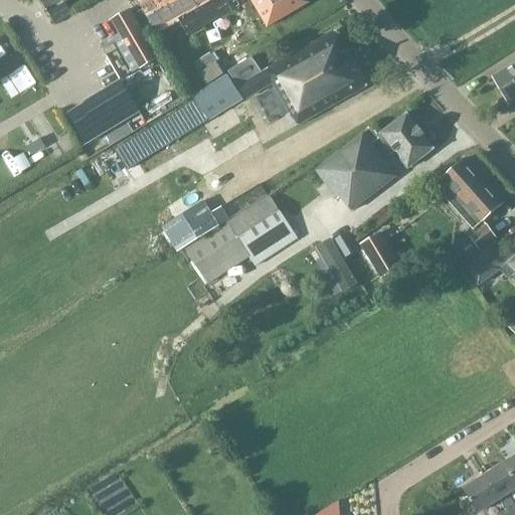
[(240,5),(236,0),(145,0),(139,4),(155,30),(177,18),(187,36),(240,5)]
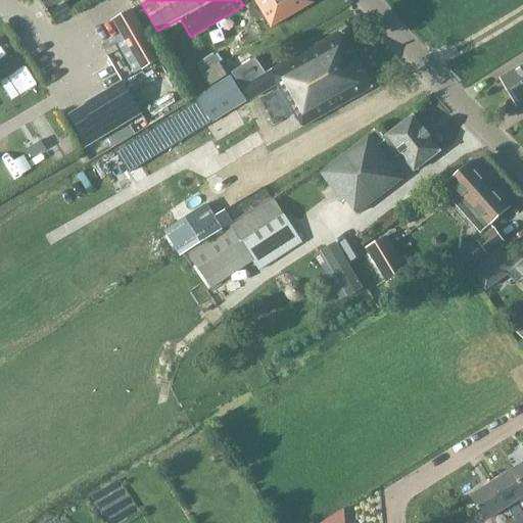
[(253,0),(272,29),(284,21),(317,3),(315,0),(253,0)]
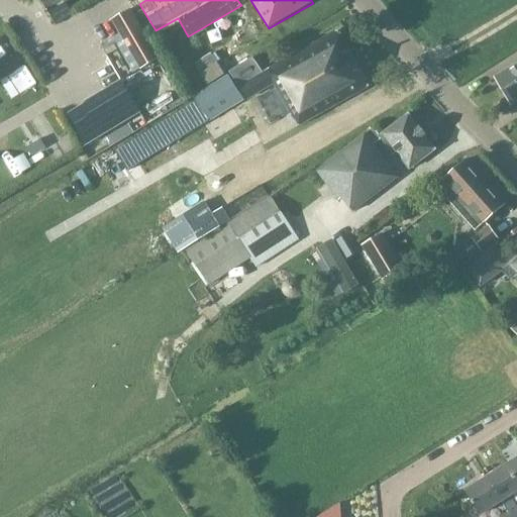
[(130,10),(112,20),(140,70),(159,59),(130,10)]
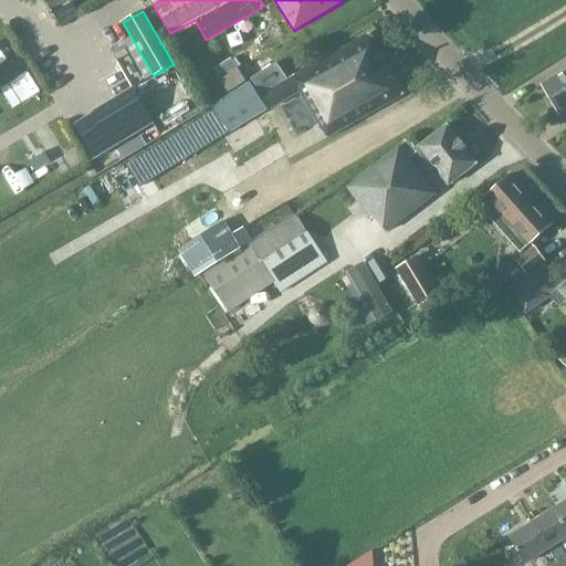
[(371,32),(291,77),(327,137),(406,95),(371,32)]
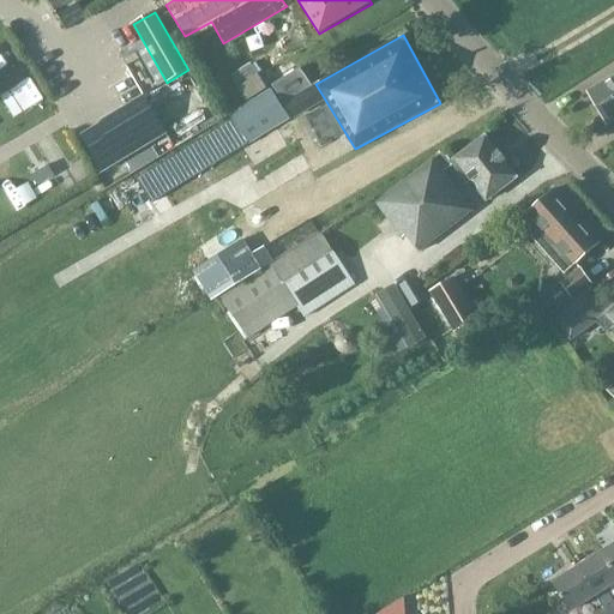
[(232,76),(239,86),(238,88),(246,101),(266,89),(258,74),(262,72),(256,62),(252,65),(251,64),(232,76)]
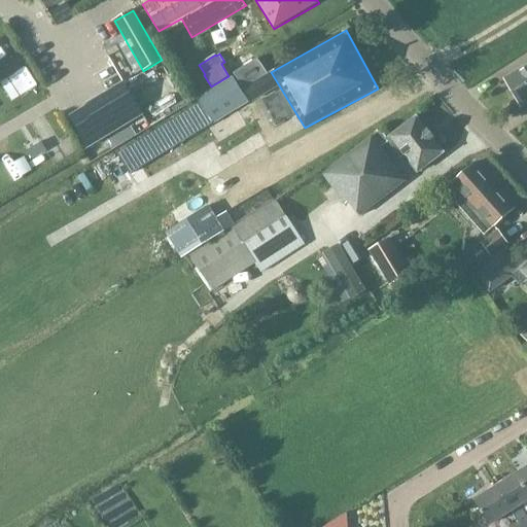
[(526,64),(505,77),(522,107),(526,104),(526,64)]
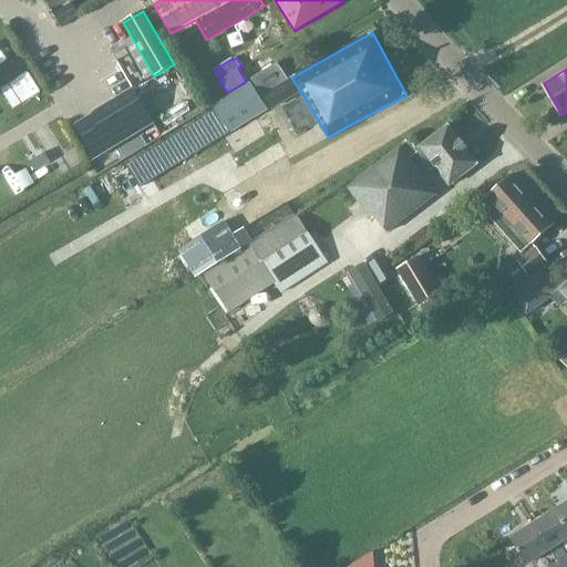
[(250,82),(213,105),(230,133),(268,110),(250,82)]
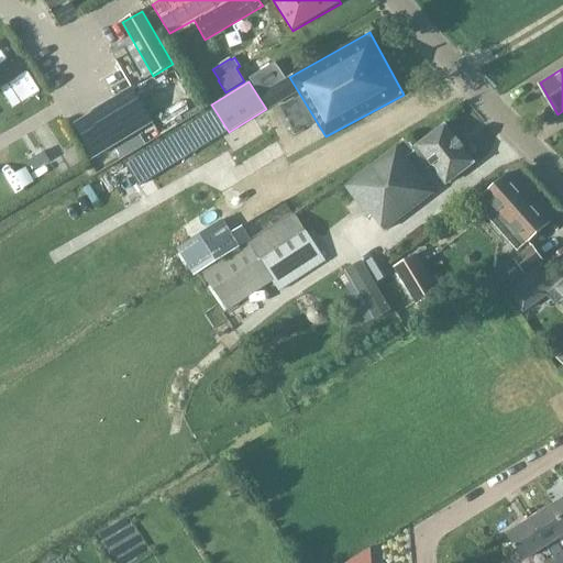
[(407,139),(399,145),(398,145),(345,186),(370,218),(372,216),(385,231),(435,194),(408,157),(415,151),(430,170),(433,167),(446,185),(477,162),(445,122),(414,147),(407,139)]
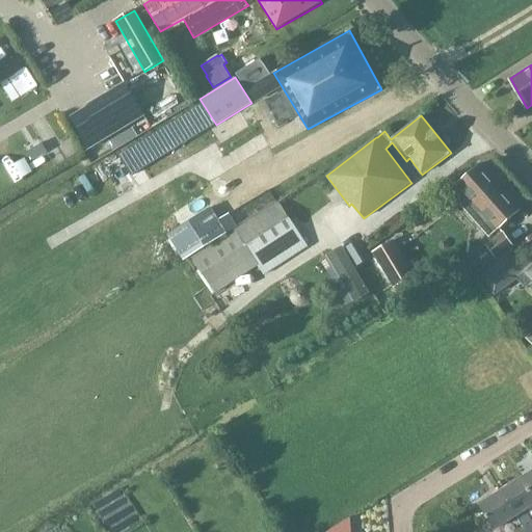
[(17,160),(3,167),(12,185),(26,179),(17,160)]
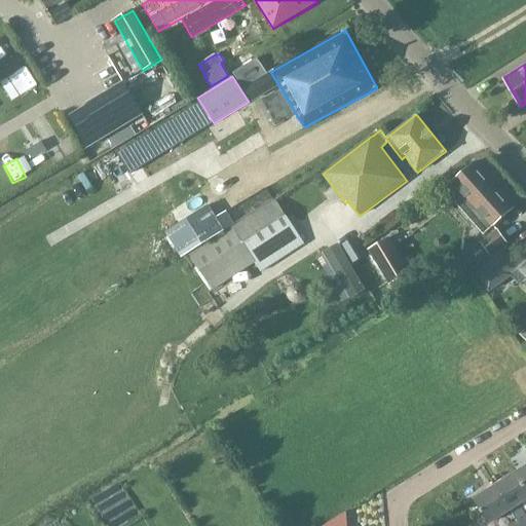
[(474,163),(456,179),(451,183),(452,183),(443,191),(477,228),(478,227),(484,235),(513,209),(474,163)]
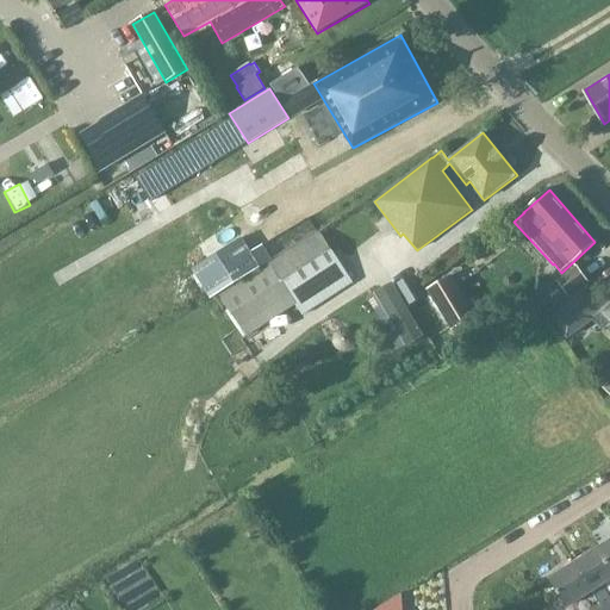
[(319,230),(269,262),(296,305),(303,315),(354,282),(319,230)]
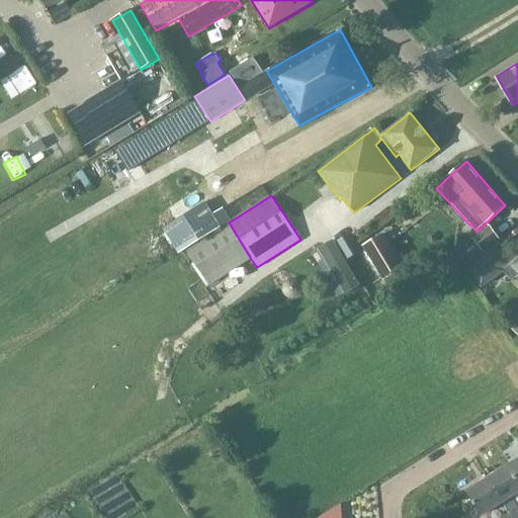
[(476,238),(457,253),(466,265),(486,251),(501,239),(491,226),(476,238)]
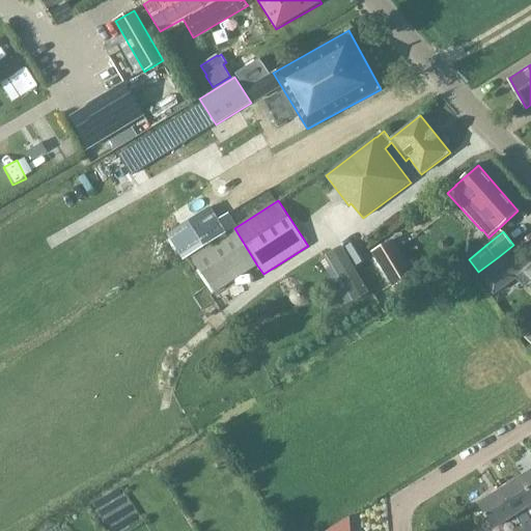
[(414,275),(392,240),(371,252),(393,287),(414,275)]
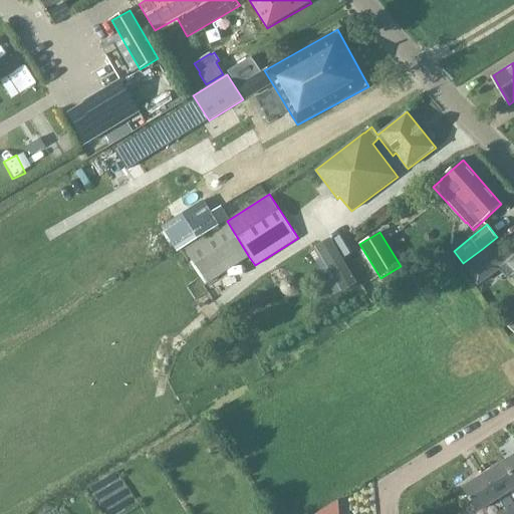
[(493,242),(462,266),(477,286),(498,270),(496,267),(506,259),(493,242)]
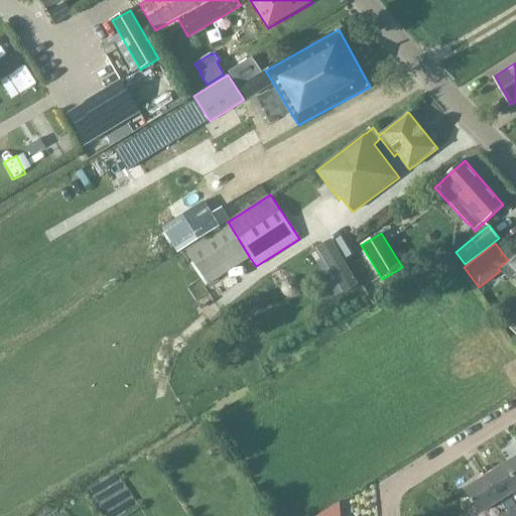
[(515,459),(506,465),(515,480),(515,459)]
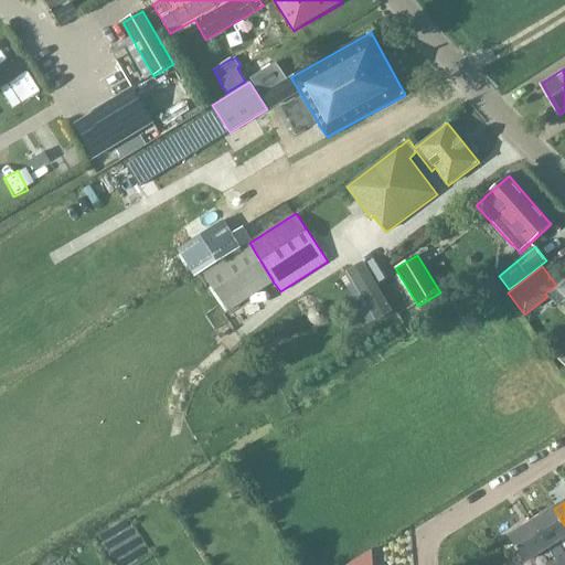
[(564,564),(564,553),(558,543),(564,539),(564,525),(554,509),(531,523),(547,550),(554,560),(557,564),(564,564)]
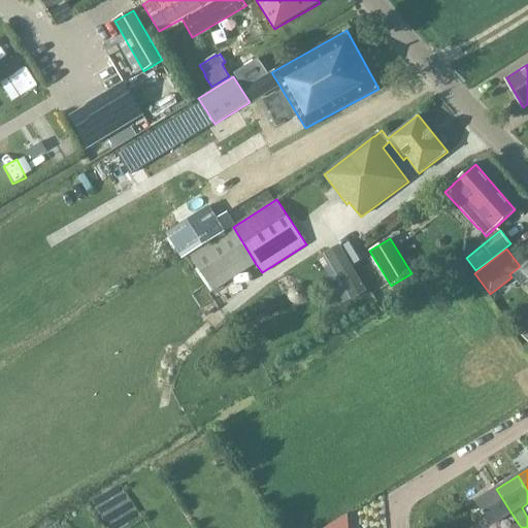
[(493,525),(504,519),(512,514),(496,489),(475,502),(489,525),(491,527),(493,525)]
